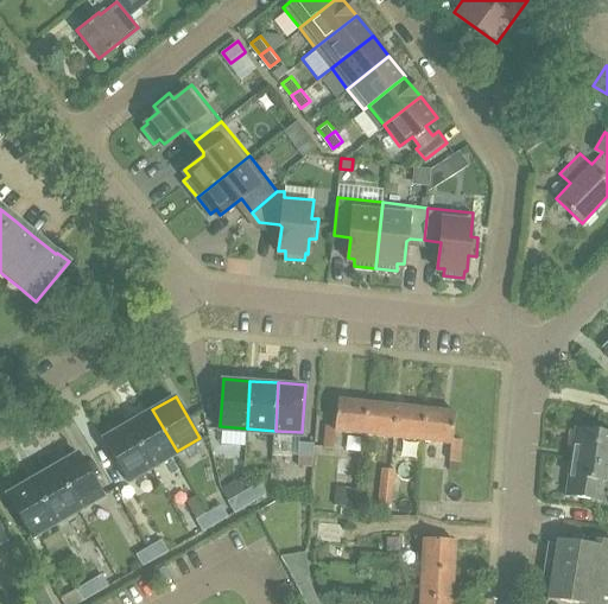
[(337,427),(366,431),(369,400),(340,396),(336,424),(327,423),(324,444),(336,445),(337,427)]
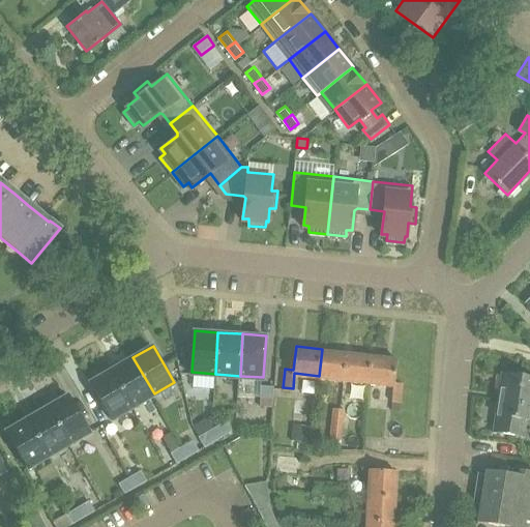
[(319,376),(344,379),(347,352),(322,349),(319,376)]
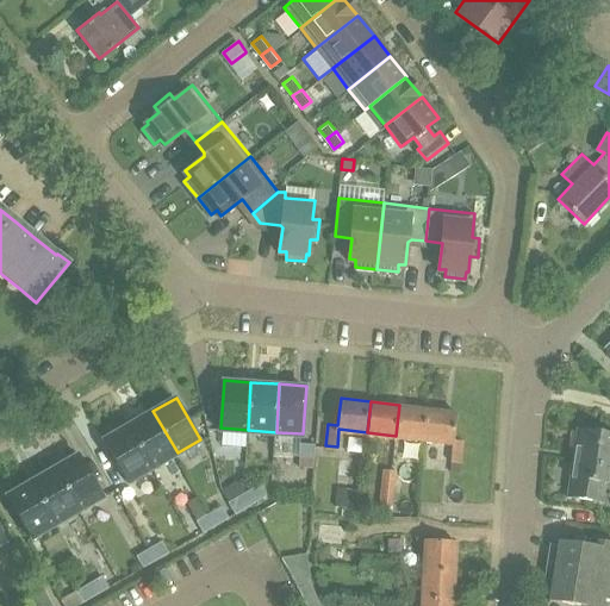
[(396,436),(425,439),(429,407),(399,405),(396,436)]
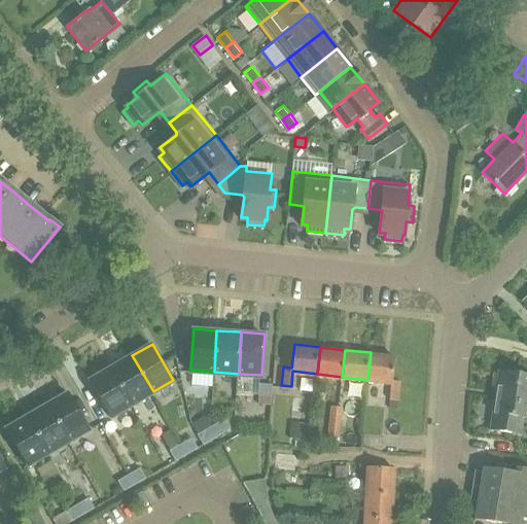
[(398,397),(399,397),(401,378),(393,377),(395,355),(371,352),(367,380),(392,382),(390,396),(398,397)]
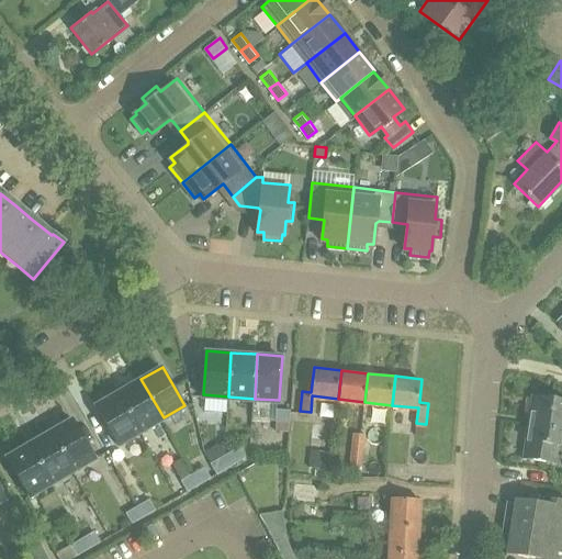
[(141,379),(119,392),(141,431),(164,417),(141,379)]
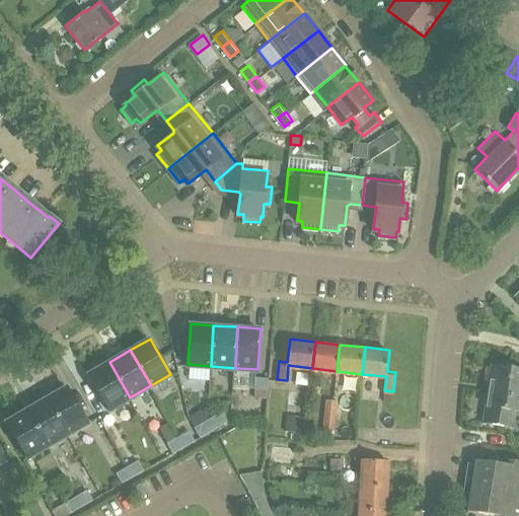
[(130,397),(109,362),(89,374),(110,410),(130,397)]
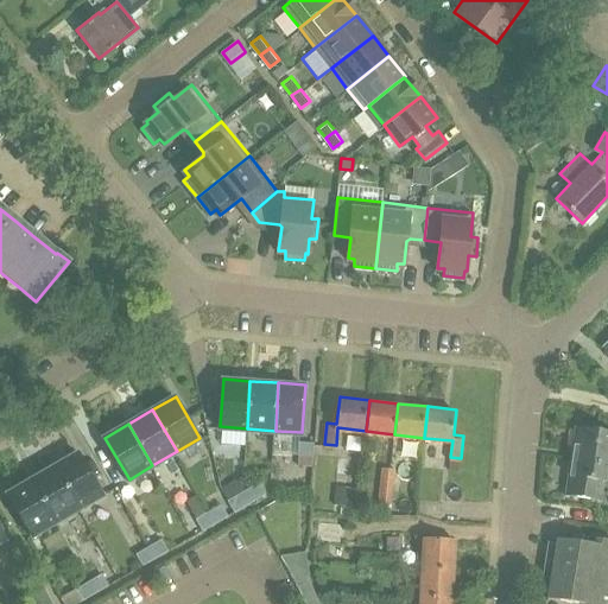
[(575,439),(572,455),(597,458),(597,461),(607,463),(607,425),(601,424),(600,426),(576,424),(576,426),(574,426),(572,438),(575,439)]
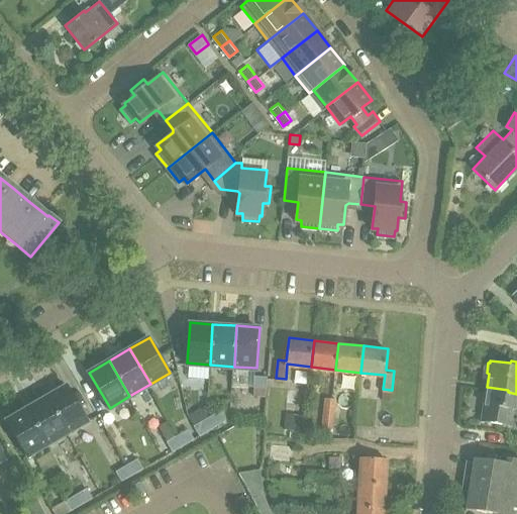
[(254,386),(267,387),(267,376),(254,375),(254,386)]
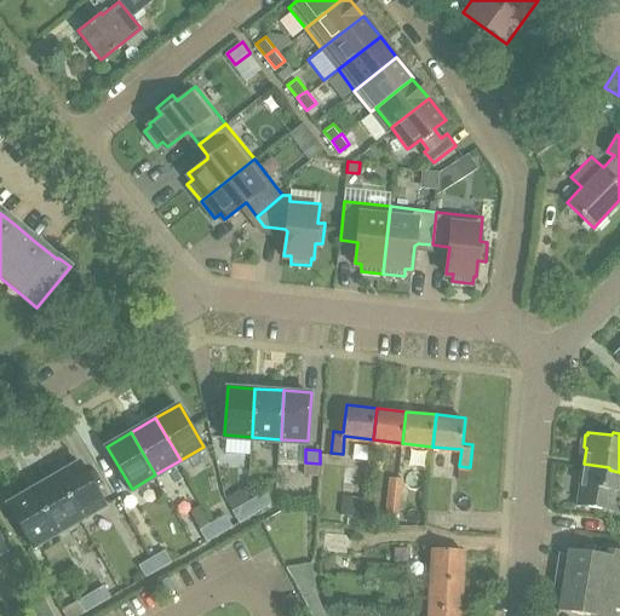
[(81,461),(58,475),(82,517),(107,504),(81,461)]
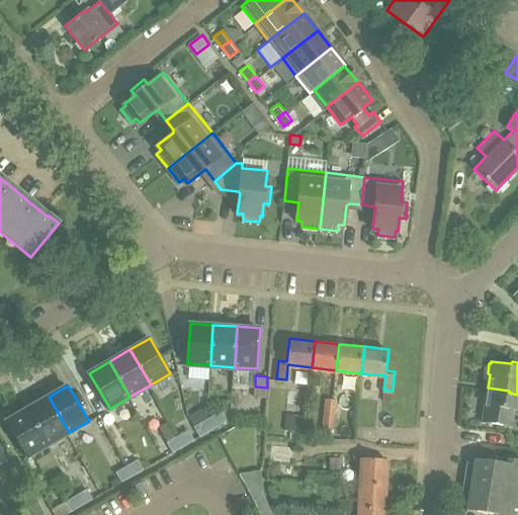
[(484,421),(510,424),(512,407),(517,408),(517,395),(509,393),(509,391),(488,388),(488,389),(486,389),(485,396),(487,398),(486,409),(483,408),(482,418),(484,418),(484,421)]
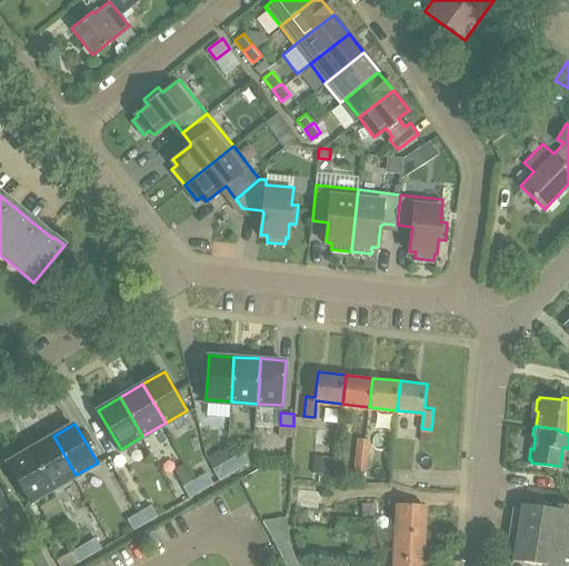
[(429,439),(430,429),(421,428),(420,439),(429,439)]
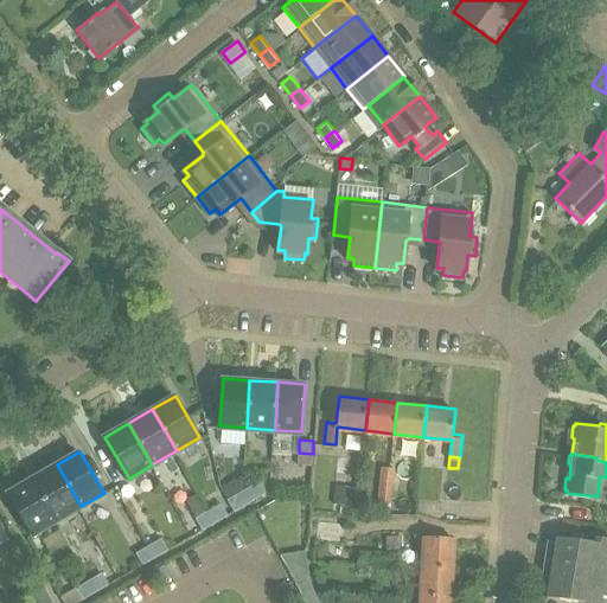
[(81,506),(57,464),(32,479),(56,520),(81,506)]
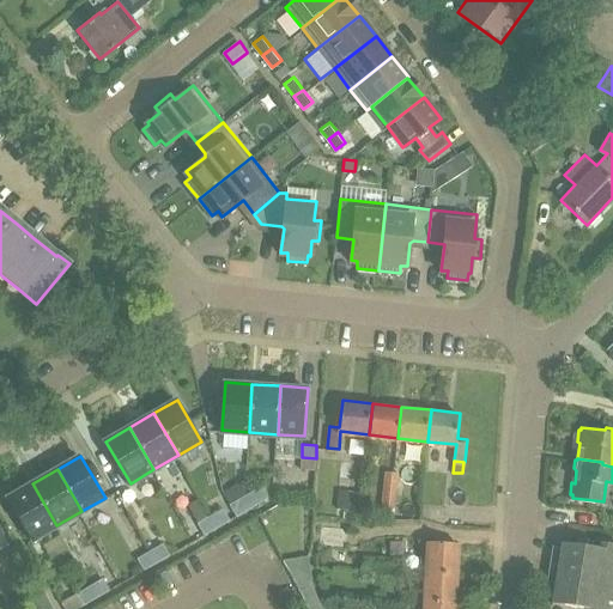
[(291,470),(292,498),(325,497),(323,469),(291,470)]
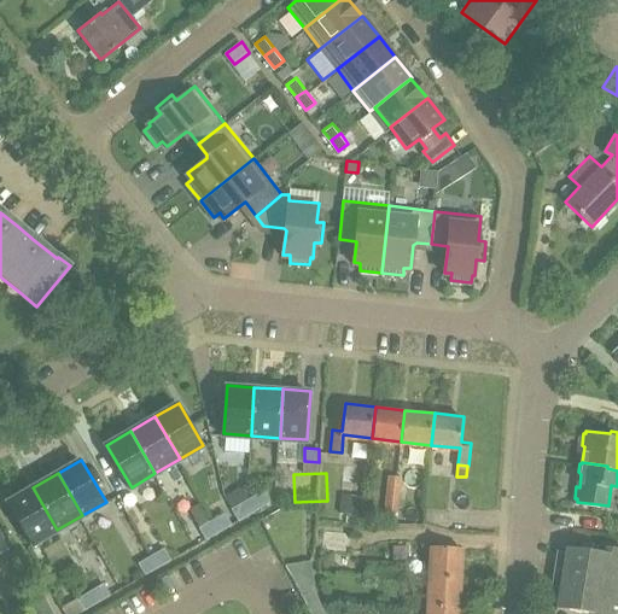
[(383,509),(398,510),(401,475),(386,474),(383,509)]
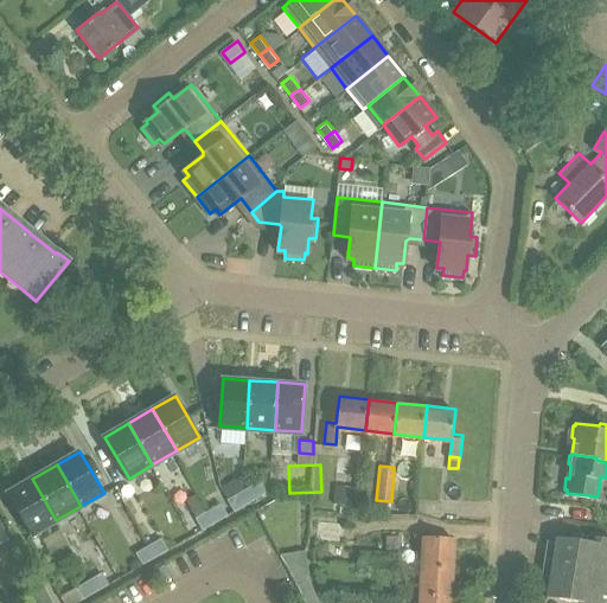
[(56,520),(32,479),(8,493),(33,534),(56,520)]
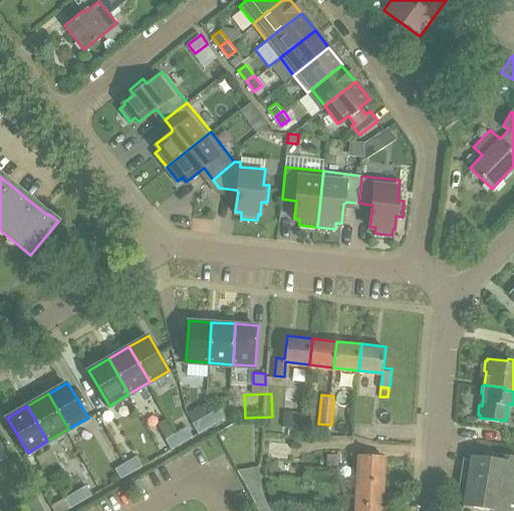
[(219,407),(208,413),(213,423),(225,417),(219,407)]
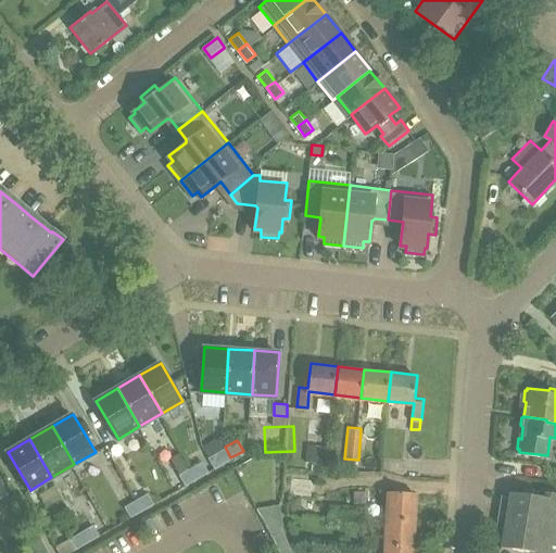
[(325,445),(306,443),(305,460),(323,461),(325,445)]
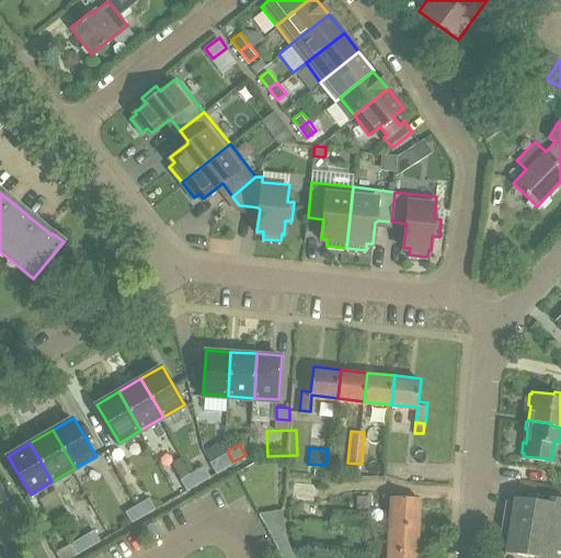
[(217,471),(232,462),(227,451),(210,460),(217,471)]
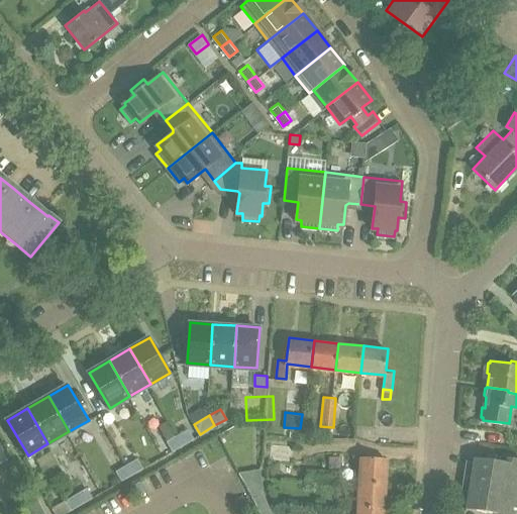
[(188,428),(178,434),(183,443),(194,437),(188,428)]
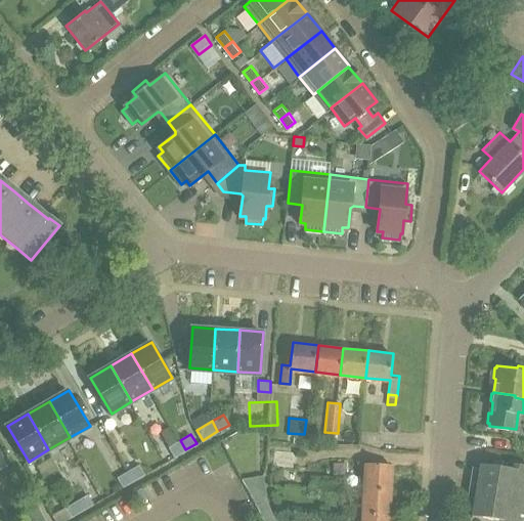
[(185,449),(180,440),(169,446),(175,456),(185,449)]
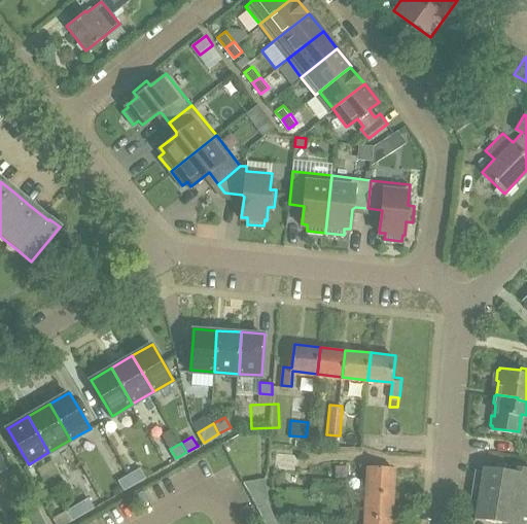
[(275,468),(296,470),(299,452),(276,450),(275,468)]
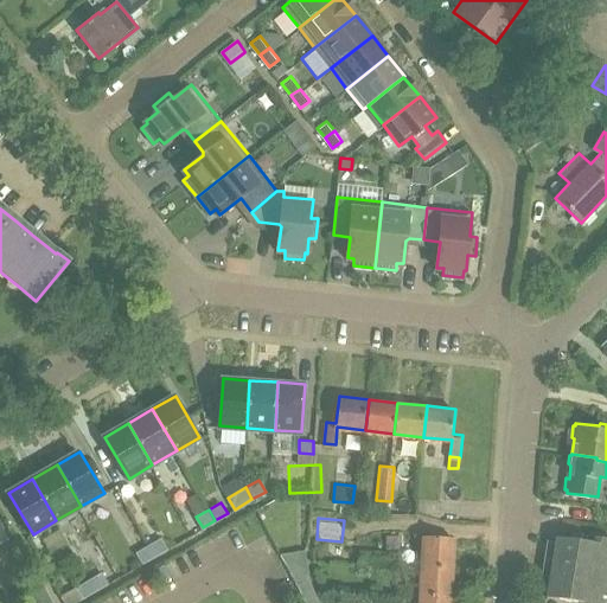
[(420,564),(452,566),(454,537),(421,534),(420,564)]
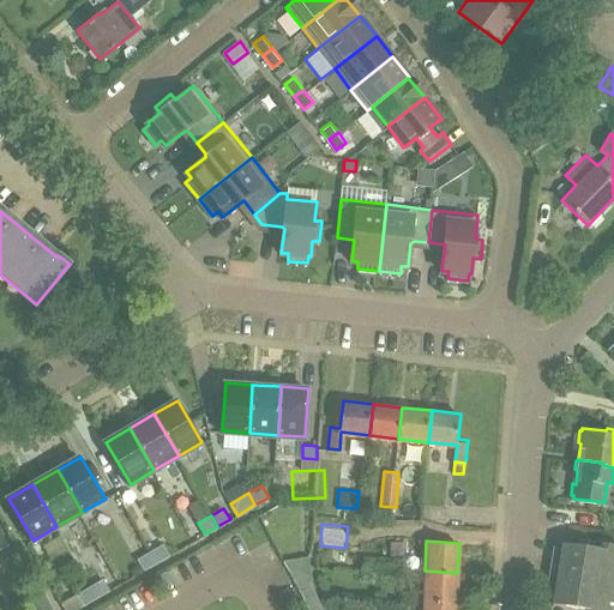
[(163,543),(150,550),(157,561),(169,554),(163,543)]
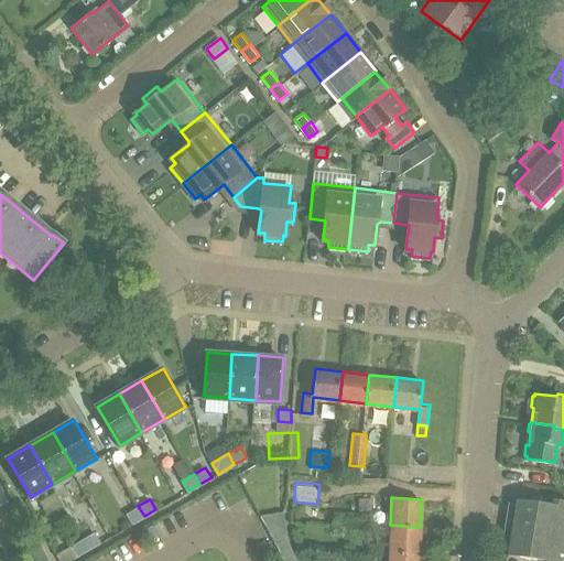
[(542,560),(562,560),(563,551),(563,502),(553,500),(552,506),(517,500),(509,553),(543,559),(542,560)]
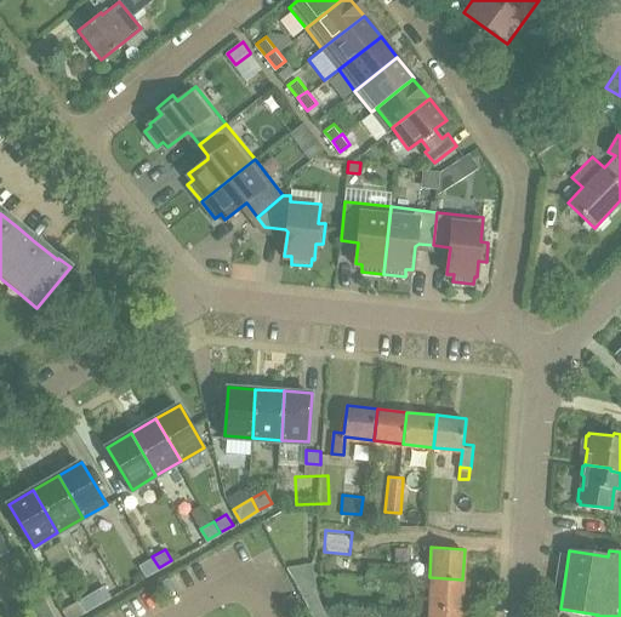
[(146,576),(159,567),(152,556),(140,564),(146,576)]
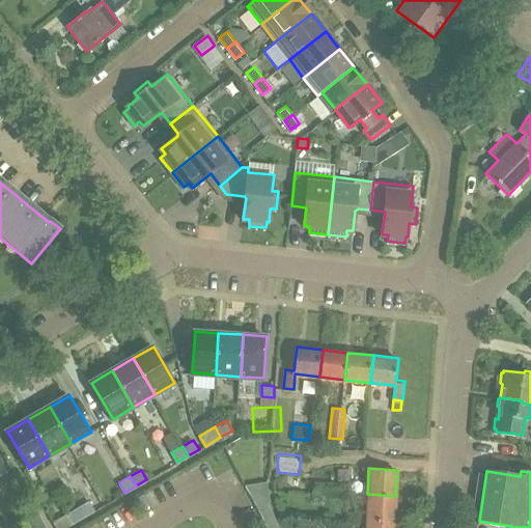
[(269,478),(248,482),(271,527),(282,527),(275,515),(273,505),(270,495),(269,487),(269,478)]
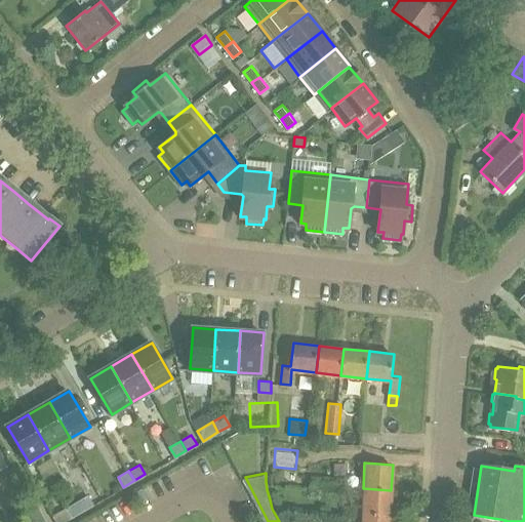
[(310,487),(339,489),(339,477),(310,476),(310,487)]
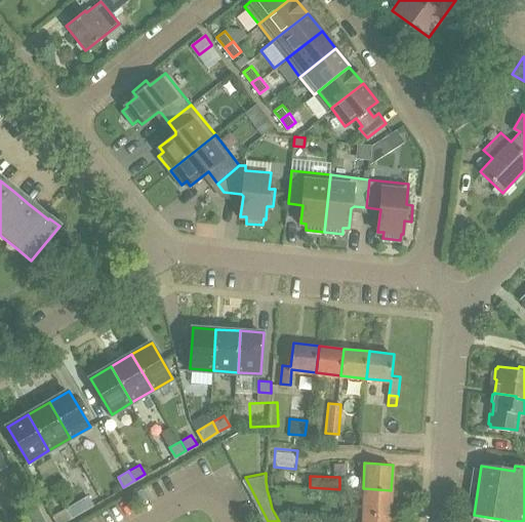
[(361,514),(390,516),(391,490),(363,488),(362,511),(355,511),(355,506),(344,506),(344,513),(361,514)]
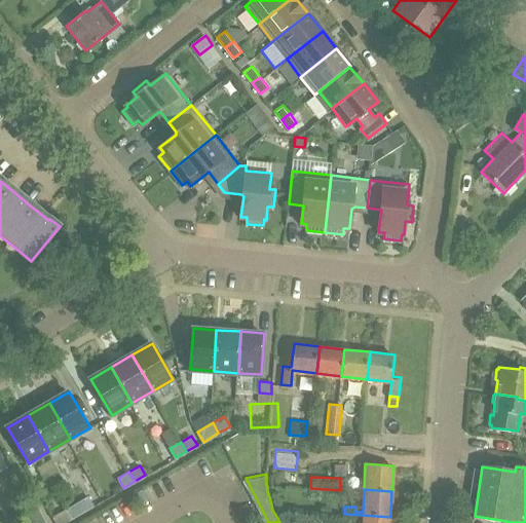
[(88,495),(77,501),(83,512),(95,505),(88,495)]
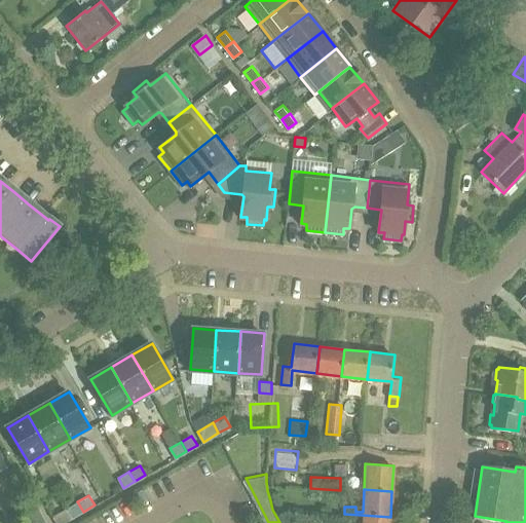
[(45,522),(34,501),(17,511),(24,522),(45,522)]
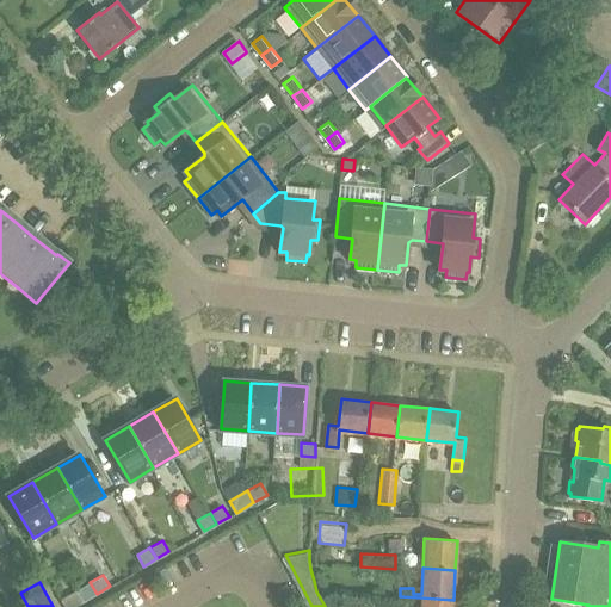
[(85,601),(97,594),(90,582),(78,589),(85,601)]
